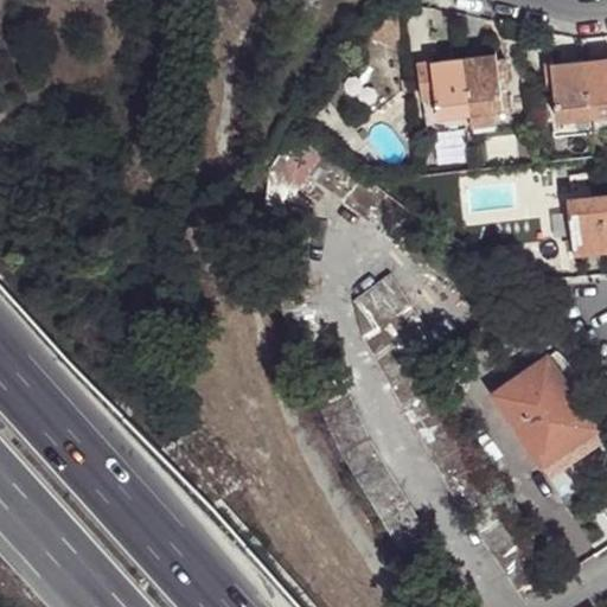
[(497,53),(462,57),(470,113),(504,109),(497,53)]
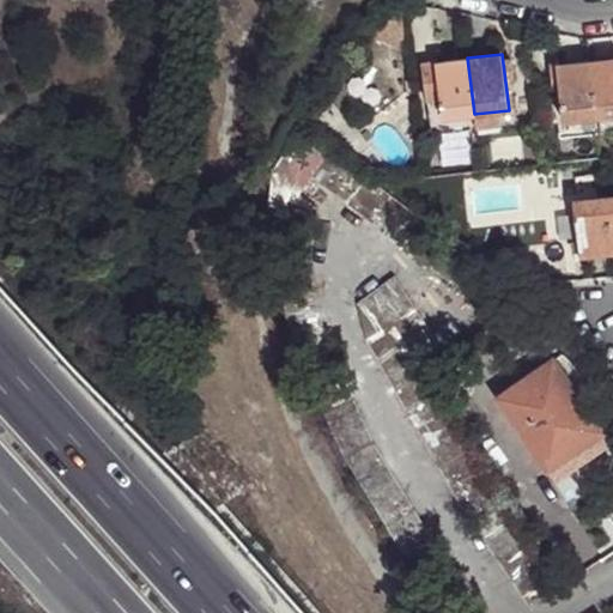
[(467,58),(424,64),(429,102),(441,99),(442,117),(474,114),(467,58)]
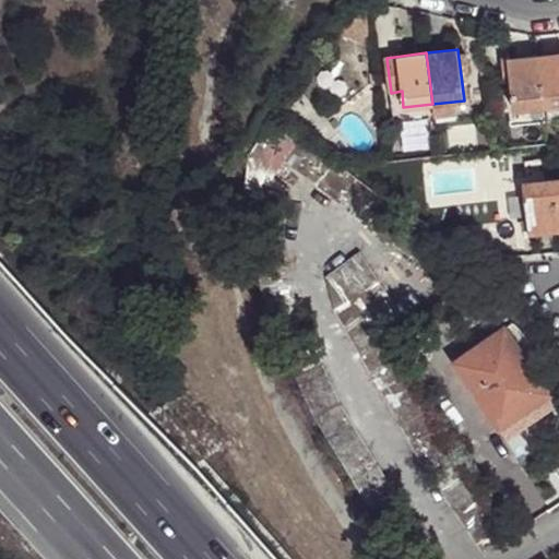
[(558,54),(537,56),(544,107),(558,105),(558,54)]
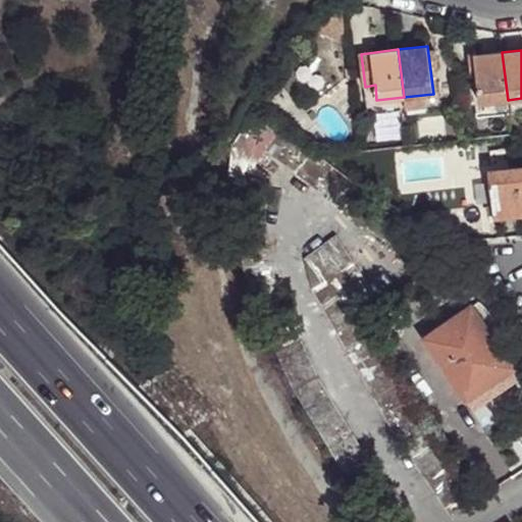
[(502,52),(474,56),(475,62),(468,64),(470,77),(477,76),(480,103),(508,100),(502,52)]
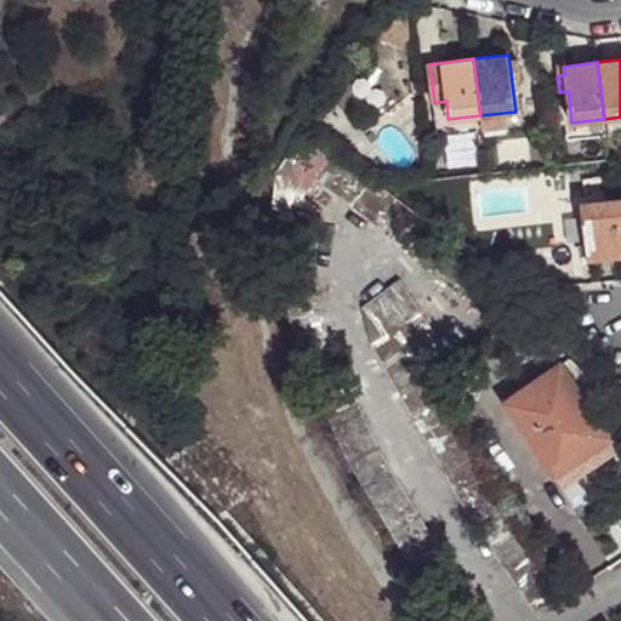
[(302,126),(246,191),(285,212),(294,193),(302,199),(315,181),(335,155),(302,126)]
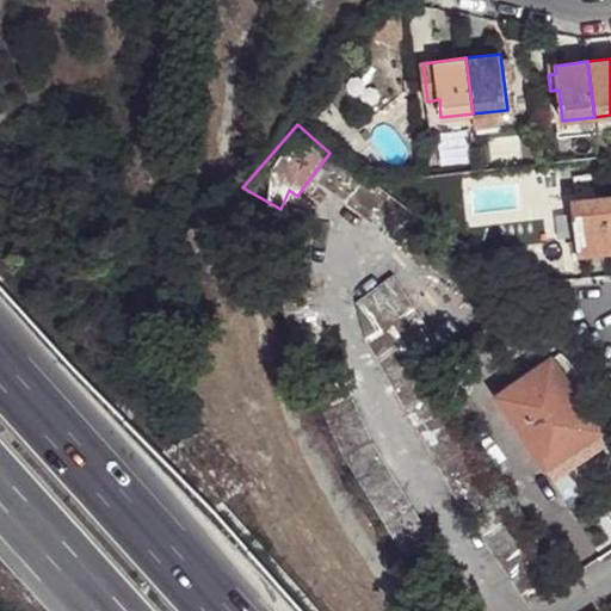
[(341,161),(329,153),(310,178),(323,186),(341,161)]
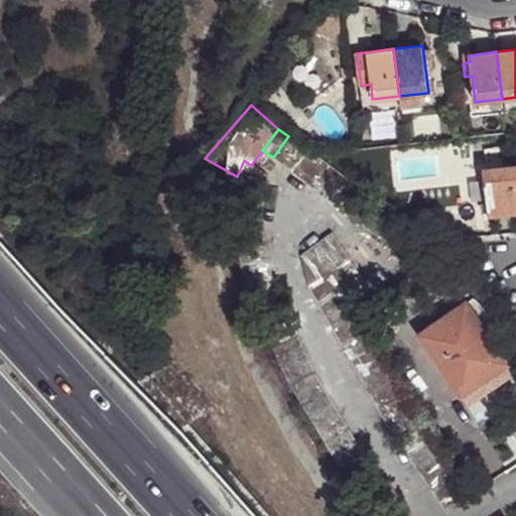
[(299,144),(288,136),(273,157),(282,165),(299,144)]
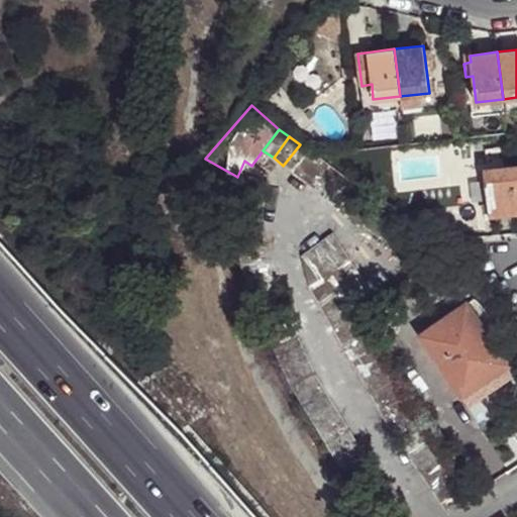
[(309,152),(300,144),(283,166),(292,173),(309,152)]
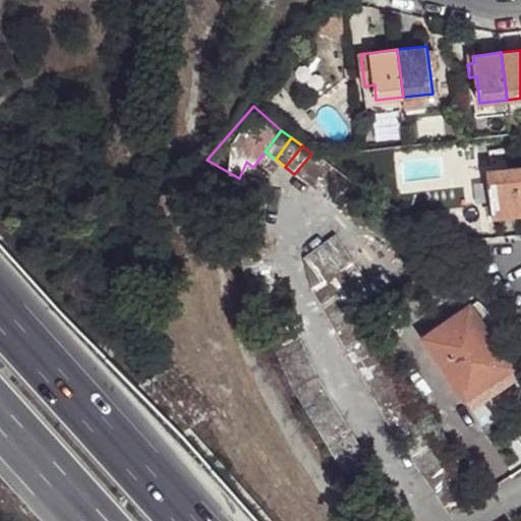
[(314,156),(311,154),(294,174),(304,181),(321,161),(314,156)]
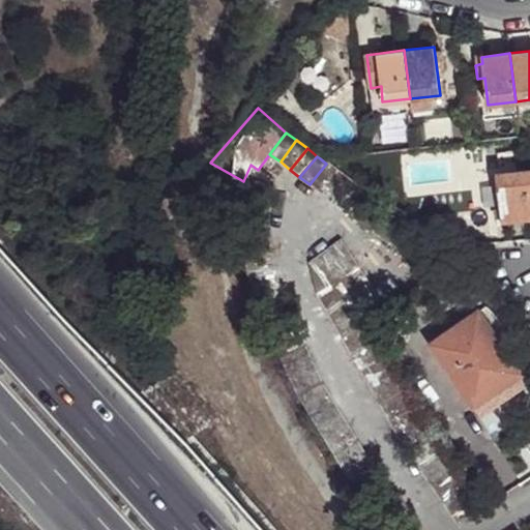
[(335,171),(326,164),(310,184),(318,193),(335,171)]
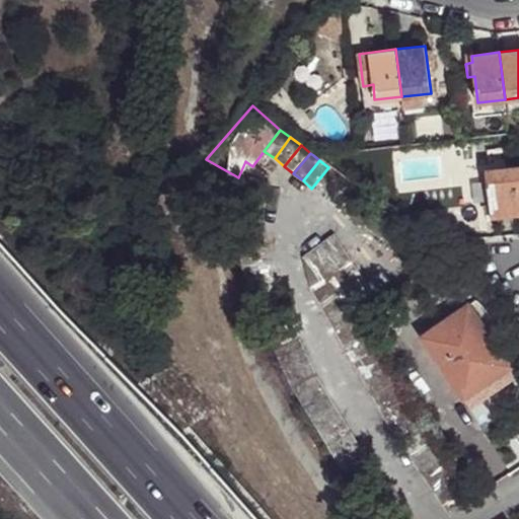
[(245,161),(238,177),(262,190),(267,177),(252,166),(245,161)]
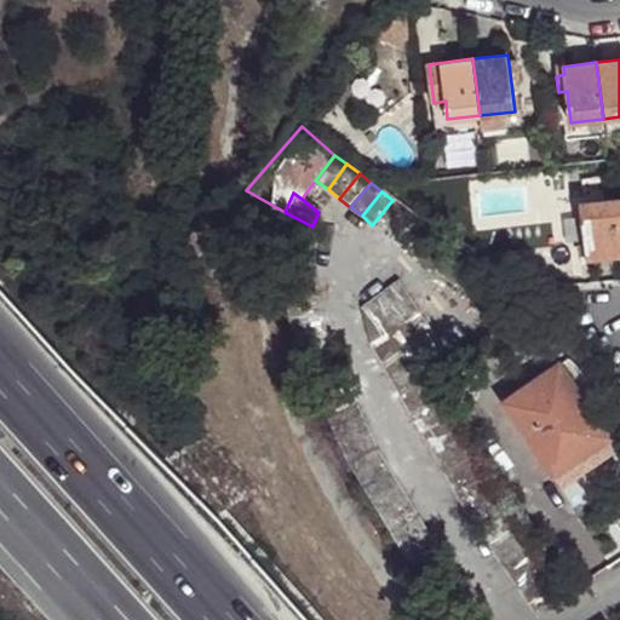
[(405,212),(392,200),(372,225),(384,235),(405,212)]
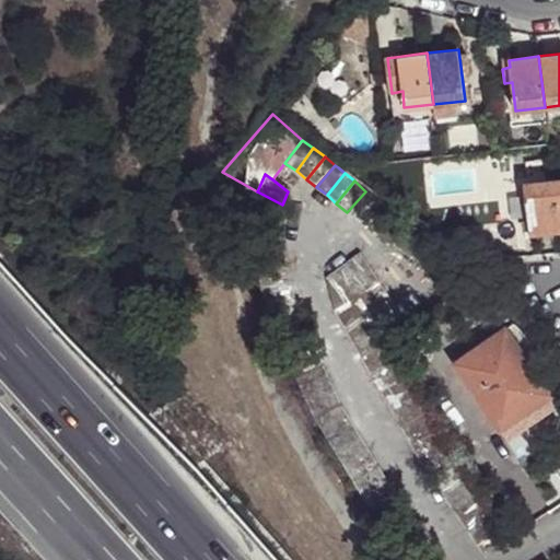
[(553,183),(524,186),(527,220),(528,231),(529,236),(559,233),(553,183)]
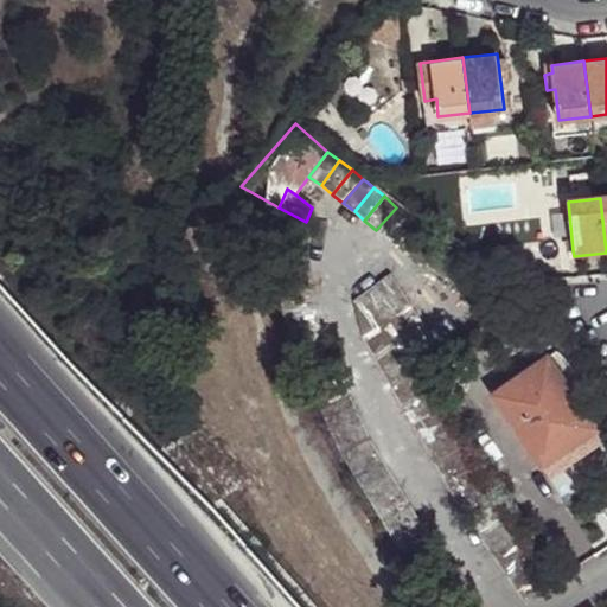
[(407,217),(396,208),(376,230),(387,240),(407,217)]
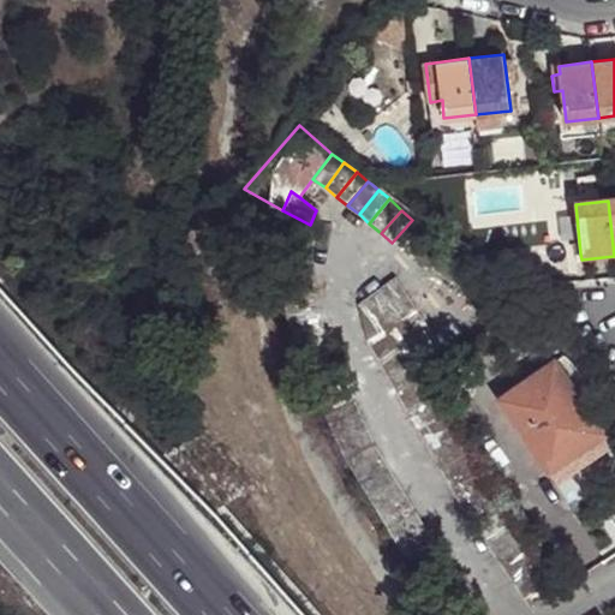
[(422,228),(412,220),(392,243),(401,250),(422,228)]
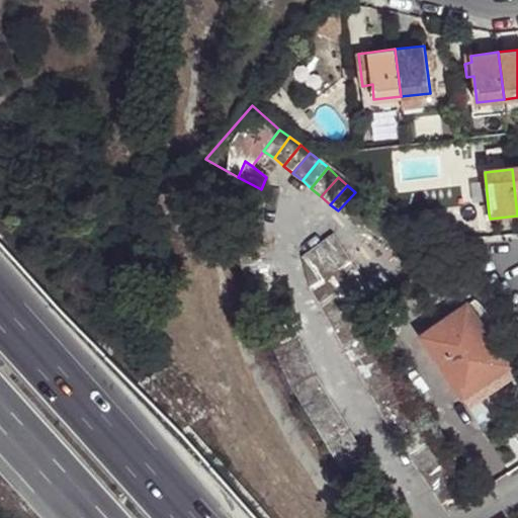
[(364,200),(355,192),(338,210),(346,219),(364,200)]
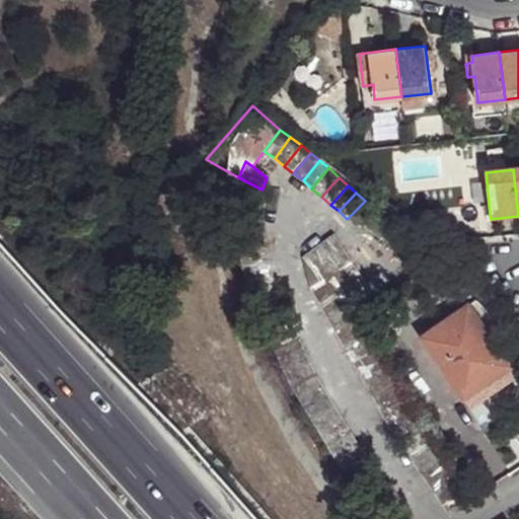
[(326,271),(346,257),(331,235),(301,256),(315,279),(326,271)]
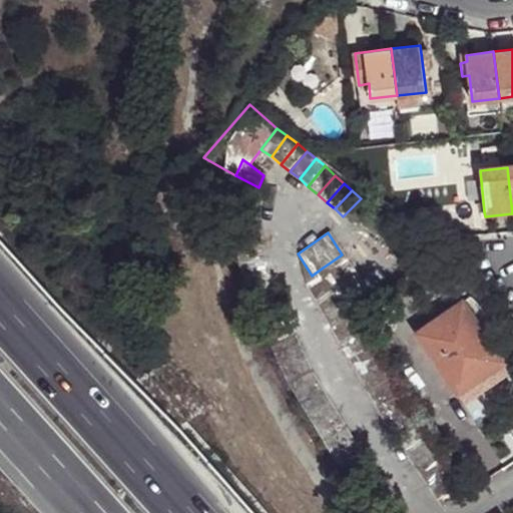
[(326,272),(352,313),(372,301),(342,254),(323,268),(326,272)]
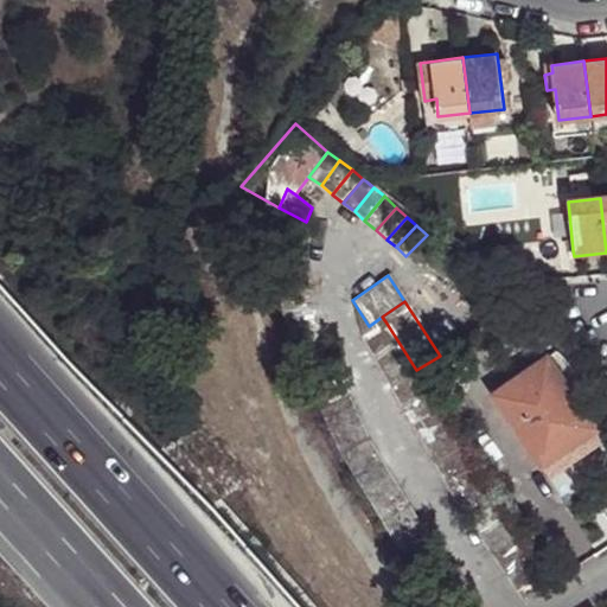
[(604,442),(606,440),(580,385),(569,363),(560,352),(545,360),(594,429),(604,442)]
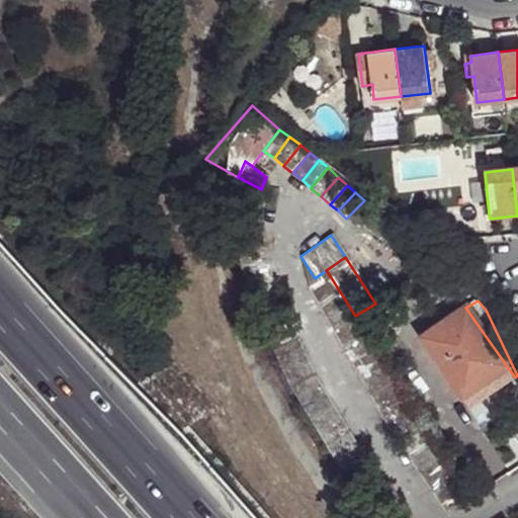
[(507,366),(465,308),(421,338),(461,397),(507,366)]
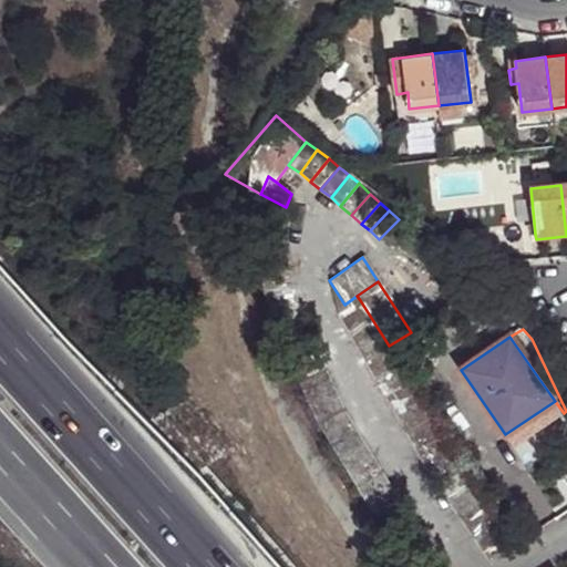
[(513,446),(564,413),(555,401),(505,434),(513,446)]
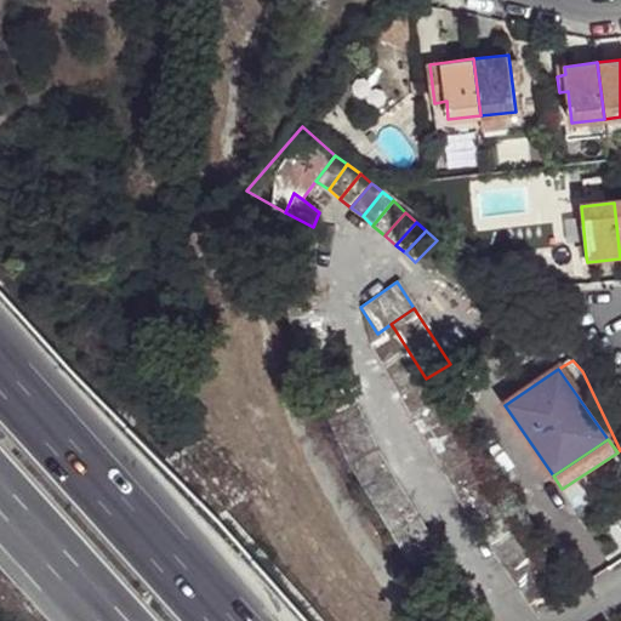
[(348,462),(402,541),(427,524),(375,448),(348,462)]
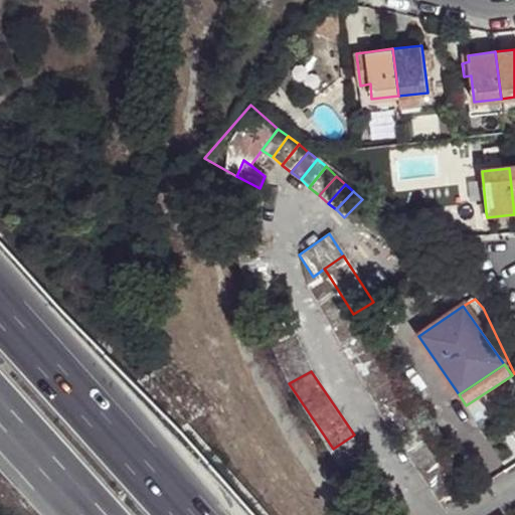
[(333,449),(348,471),(368,457),(354,435),(333,449)]
